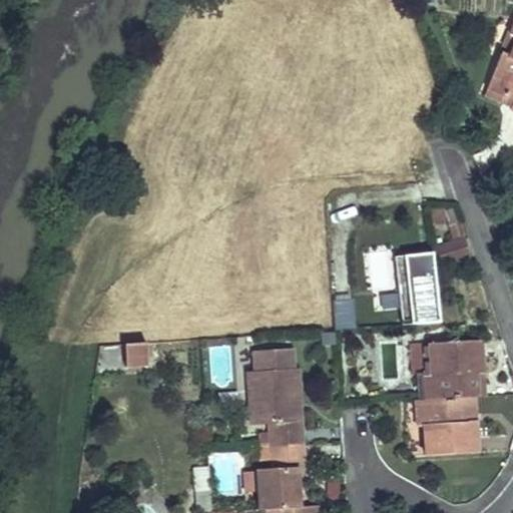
[(453,26),(454,15),(445,13),(443,25),(453,26)]
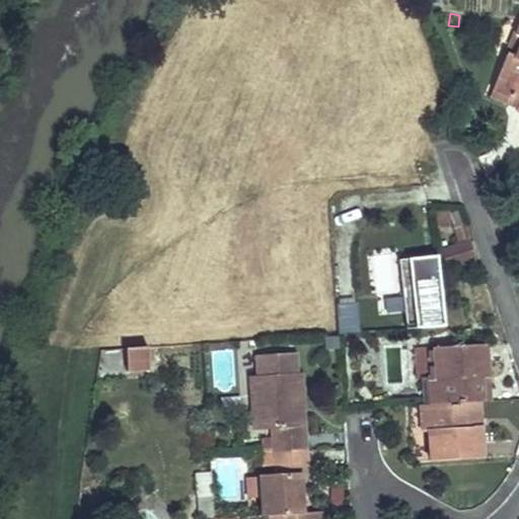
[(518,27),(517,33),(518,34),(518,45),(515,57),(514,56),(508,54),(494,87),(495,88),(511,95),(515,96),(517,90),(518,91),(518,106),(518,108),(518,27)]
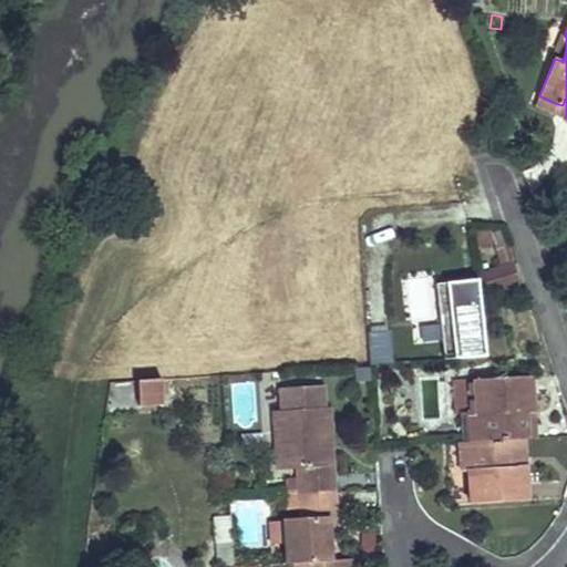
[(563,62),(566,49),(566,38),(565,37),(555,58),(555,59),(562,61),(563,62)]
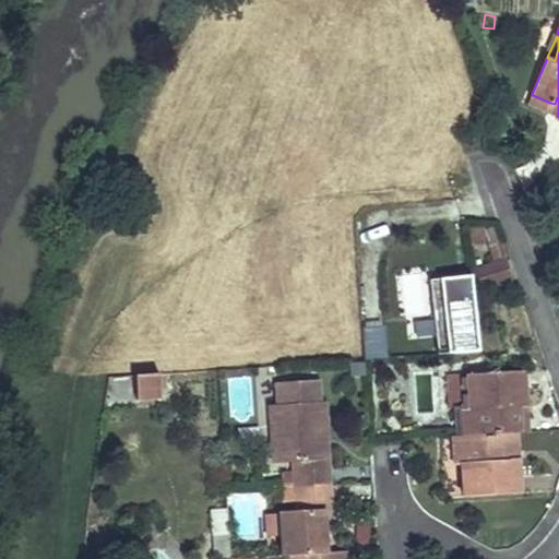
[(558,98),(557,97),(555,104),(550,103),(533,95),(530,100),(530,102),(558,113),(558,98)]
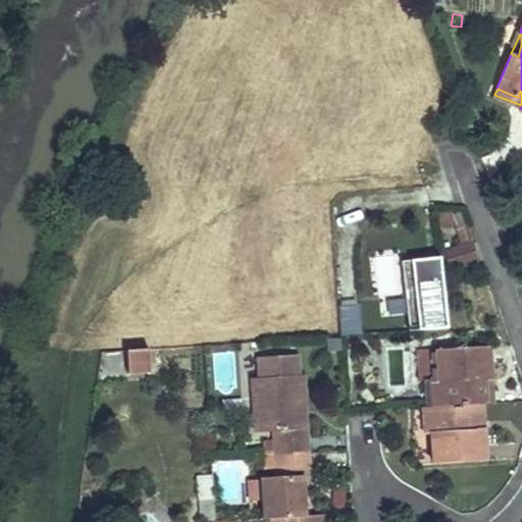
[(469,242),(448,250),(454,268),(475,260),(469,242)]
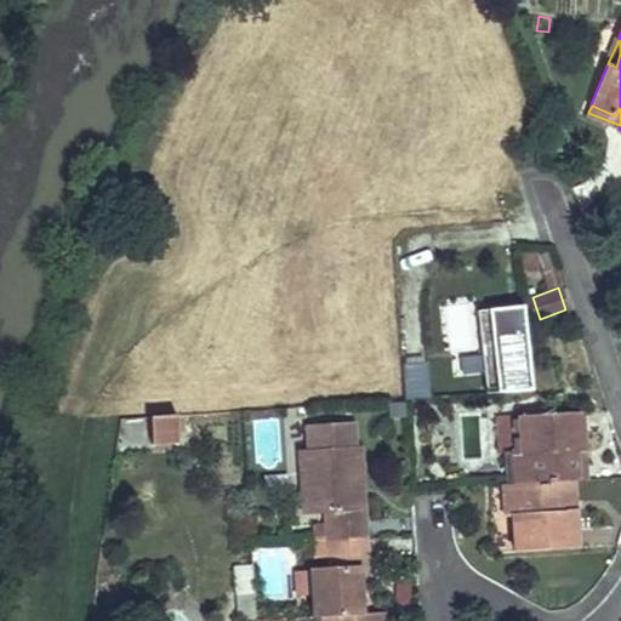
[(522,307),(478,312),(486,392),(531,391),(522,307)]
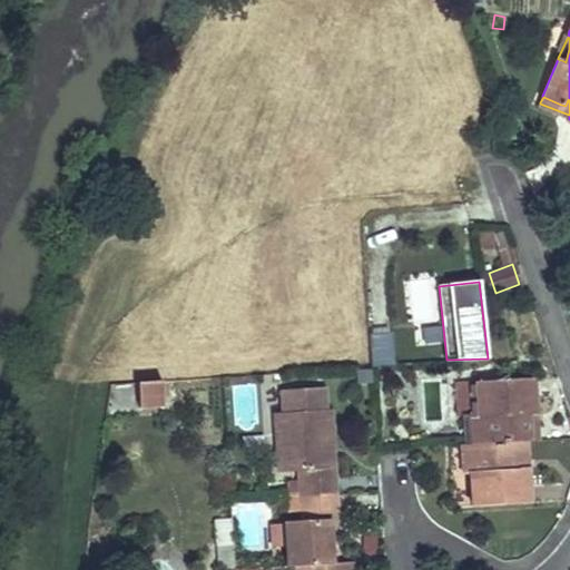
[(390,330),(369,332),(371,365),(392,363),(390,330)]
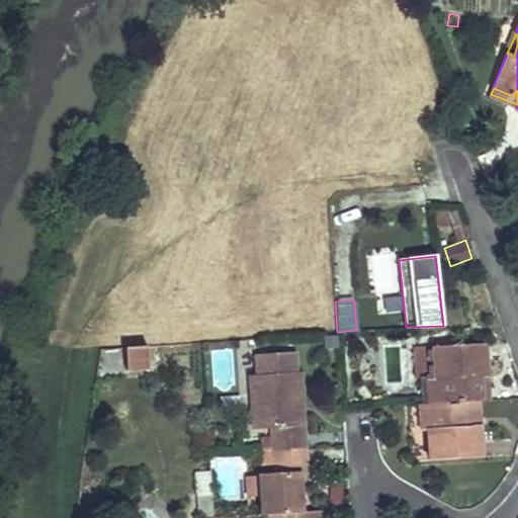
[(491,375),(489,344),(435,347),(436,372),(436,376),(431,376),(432,404),(475,401),(477,401),(482,401),(485,401),(485,399),(482,376),(491,375)]
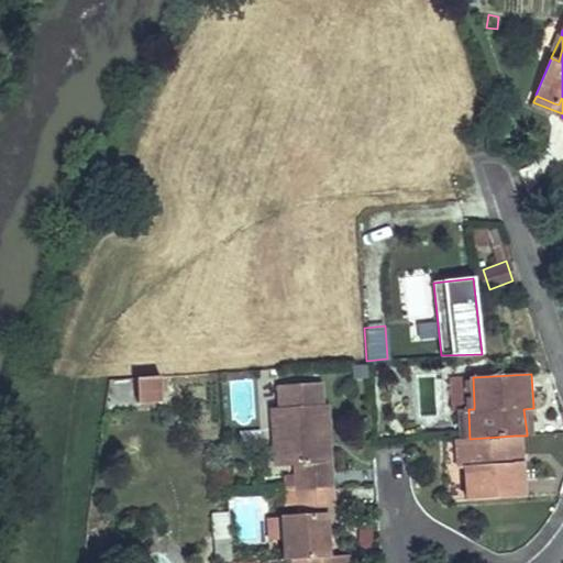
[(474,405),(473,377),(455,378),(456,406),(457,406),(474,405)]
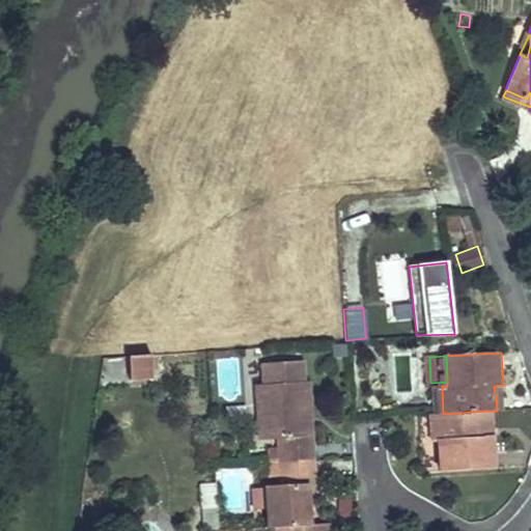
[(157,380),(155,357),(132,358),(134,382),(157,380)]
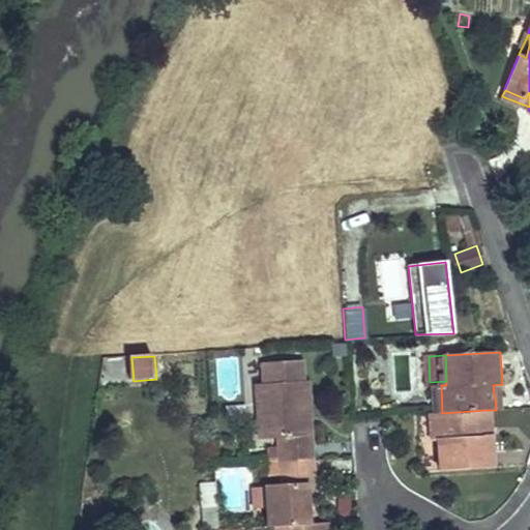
[(312,413),(311,382),(306,382),(305,361),(265,364),(266,384),(268,414),(259,415),(260,439),(280,438),(280,446),(269,447),(270,463),(314,460),(313,437),(305,437),(304,413),(312,413)]
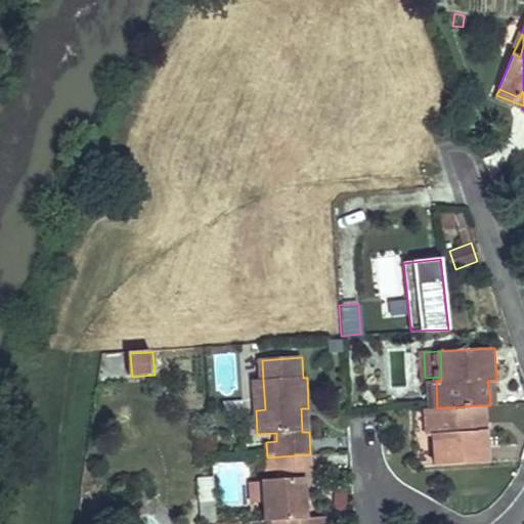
[(265,409),(263,380),(254,381),(256,410),(265,409)]
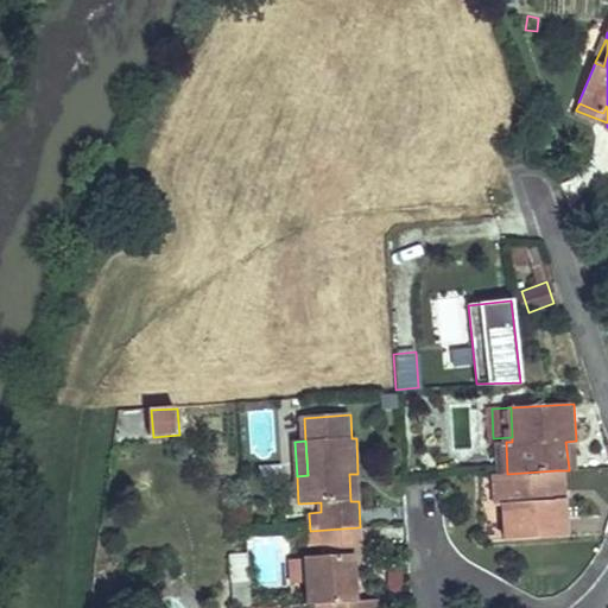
[(577,467),(576,441),(565,442),(569,468),(569,470),(577,469),(577,467)]
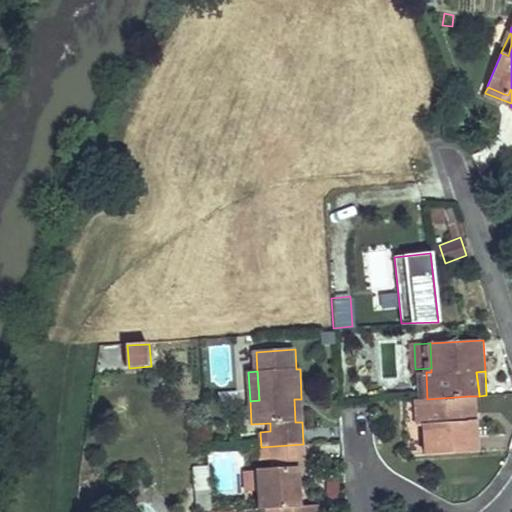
[(479,451),(476,420),(472,420),(470,420),(469,396),(427,399),(417,399),(419,429),(425,428),(427,455),(479,451)]
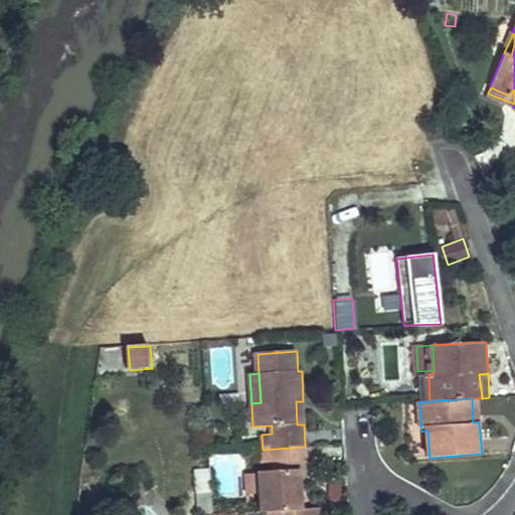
[(304,424),(303,401),(296,401),(297,424),(304,424)]
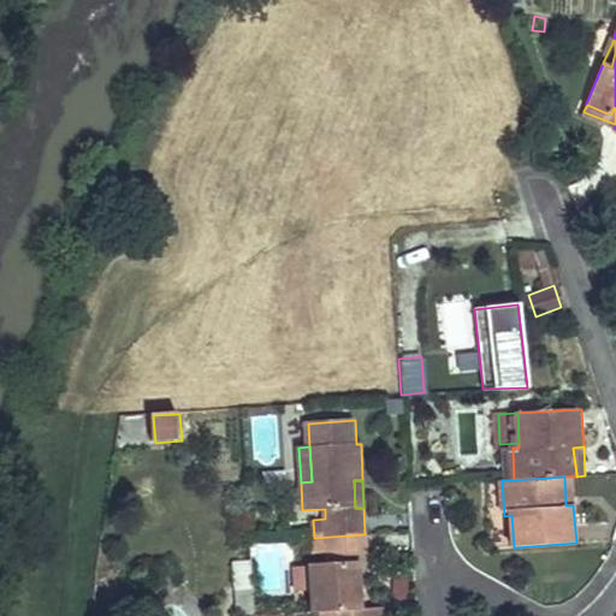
[(365,534),(314,538),(313,538),(314,554),(327,554),(366,551),(365,534)]
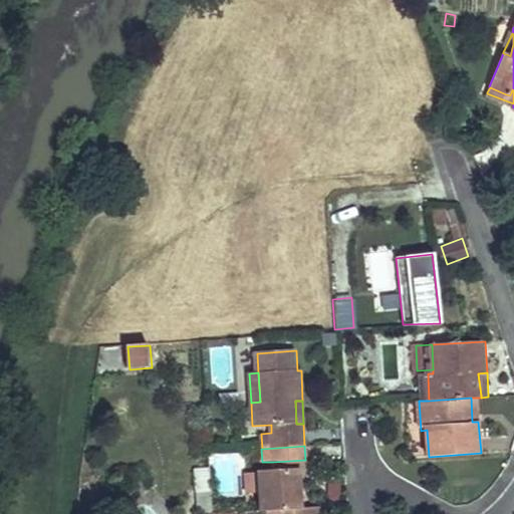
[(307,488),(305,460),(273,462),(273,471),(299,469),(300,489),(307,488)]
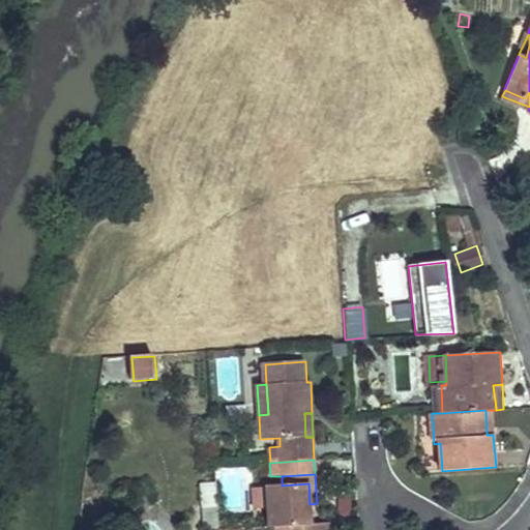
[(318,523),(317,503),(310,504),(308,483),(282,486),(267,487),(267,489),(268,507),(269,527),(318,523)]
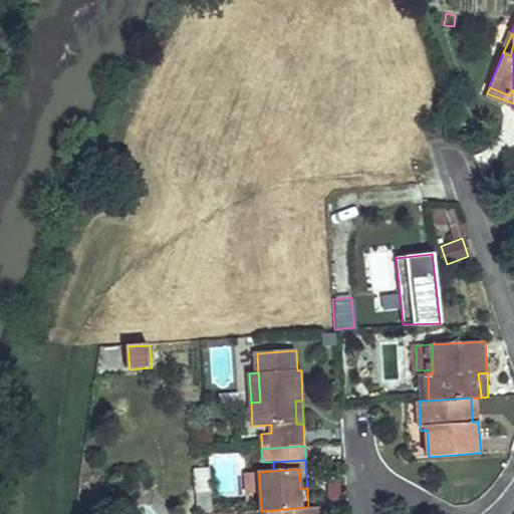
[(260,492),(259,474),(245,475),(246,492),(260,492)]
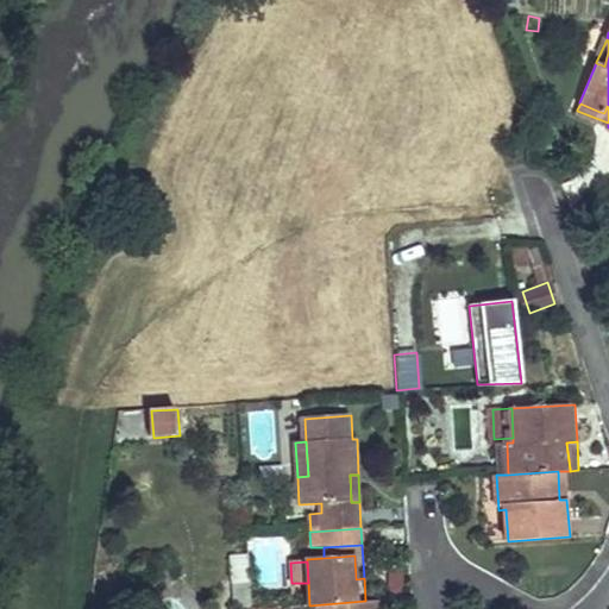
[(236,608),(250,608),(253,608),(251,585),(236,586),(236,608)]
